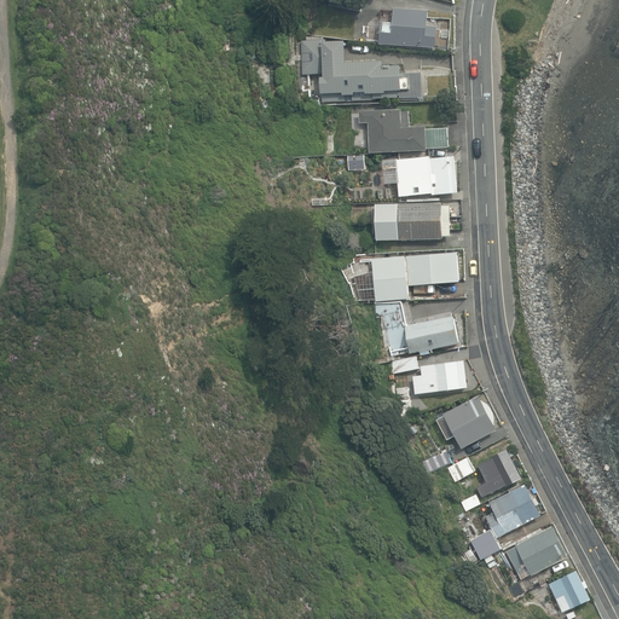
[(330,0),(330,5),(362,12),(363,0),(330,0)]
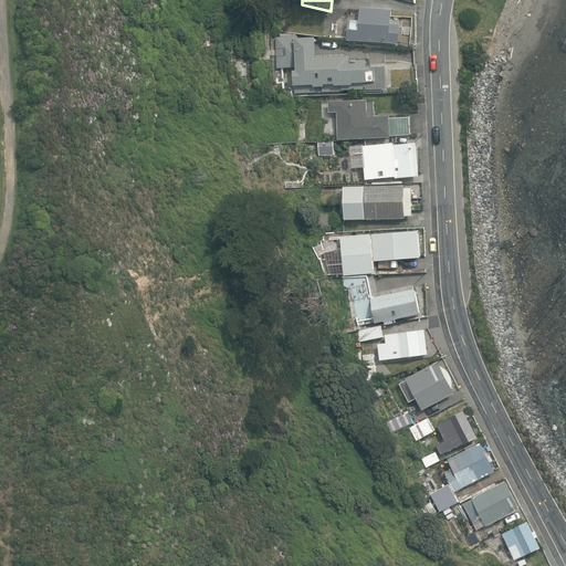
[(348,40),(399,44),(400,24),(391,24),(392,10),(360,7),(359,21),(349,20),(348,40)]
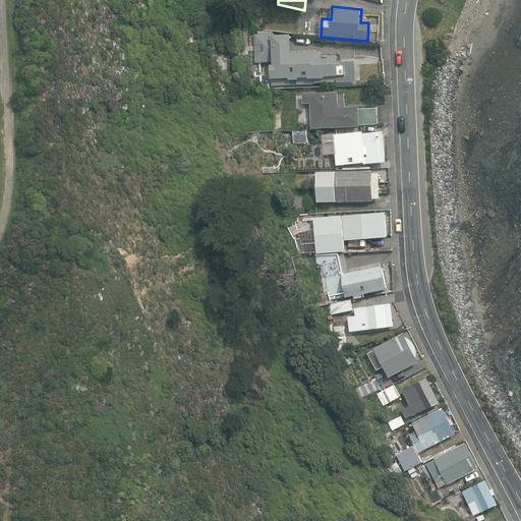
[(271,64),(272,83),(356,81),(356,59),(338,60),(337,54),(322,55),(322,51),(290,51),(290,34),(274,35),(274,33),(253,34),(254,61),(274,60),(274,64),(271,64)]
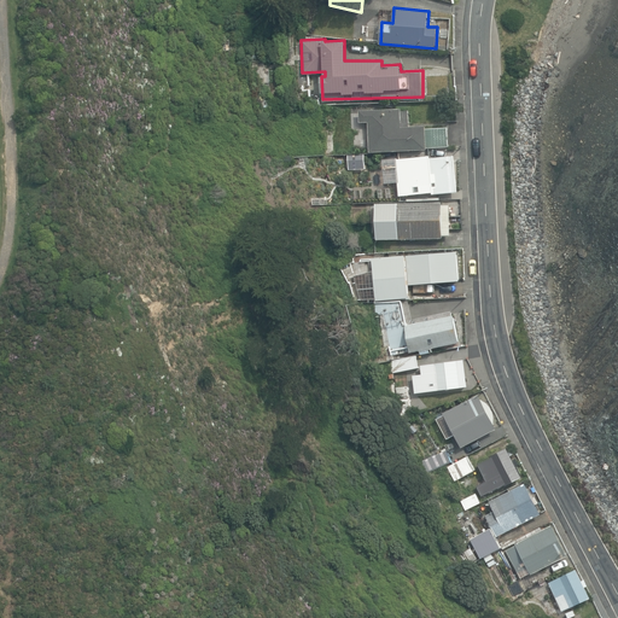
[(402,111),(402,109),(360,111),(360,115),(355,115),(356,130),(368,129),(369,153),(427,151),(427,147),(448,147),(448,128),(426,129),(426,127),(409,128),(409,111),(402,111)]
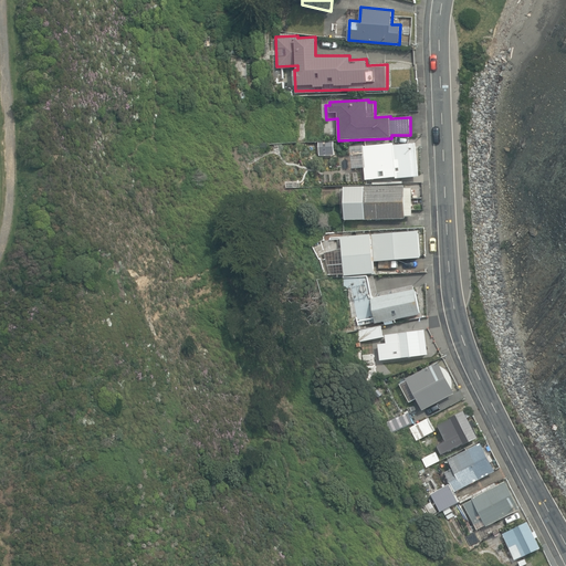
[(383,179),(383,184),(391,182),(390,178),(397,177),(397,179),(420,177),(417,144),(395,146),(395,143),(363,146),(366,181),(383,179)]
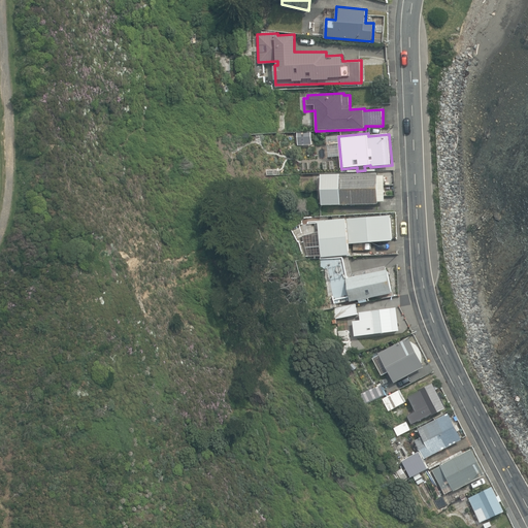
[(322,174),(323,205),(378,204),(378,202),(385,202),(385,175),(378,175),(378,173),(322,174)]
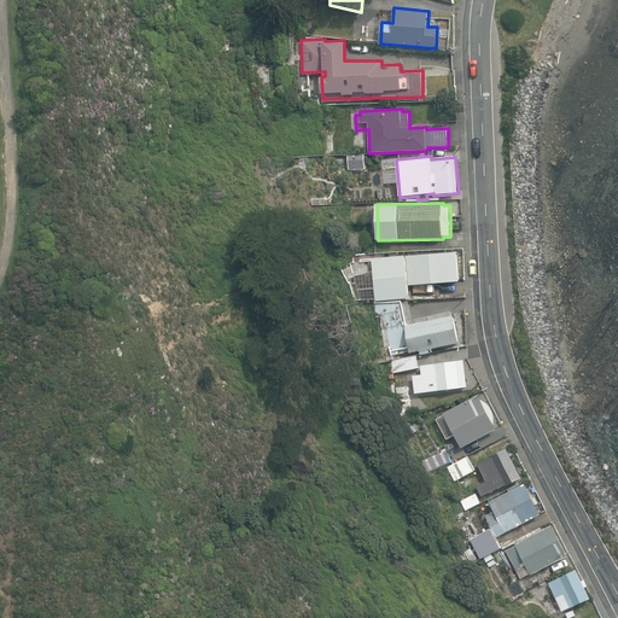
[(373,258),(377,301),(409,298),(409,285),(460,281),(458,252),(373,258)]
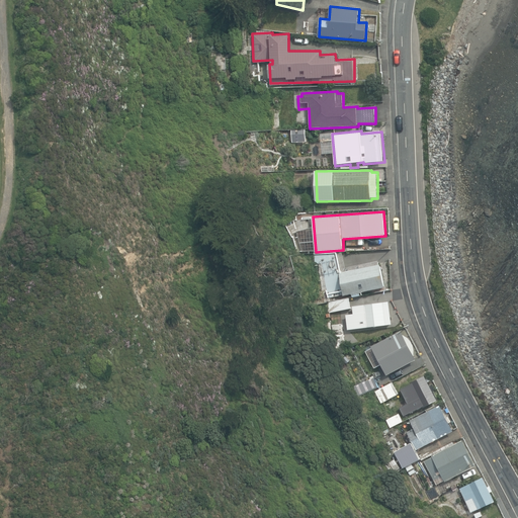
[(322,263),(329,297),(344,294),(345,295),(385,287),(381,264),(379,265),(378,261),(340,269),(337,252),(315,254),(315,263),(322,263)]
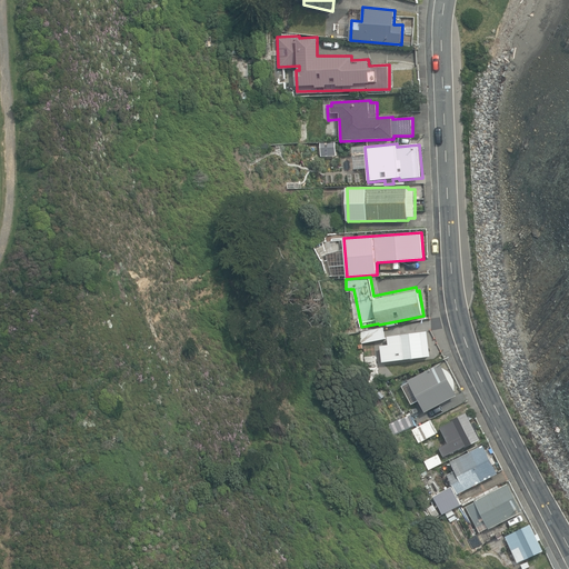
[(362,340),(362,343),(386,338),(383,328),(360,332),(361,338),(359,338),(360,341),(362,340)]
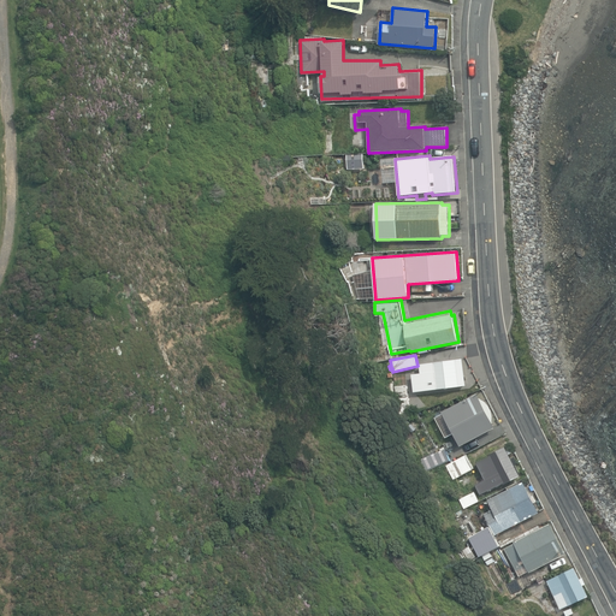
[(414,383),(415,392),(466,386),(462,360),(420,365),(422,374),(410,377),(412,384),(414,383)]
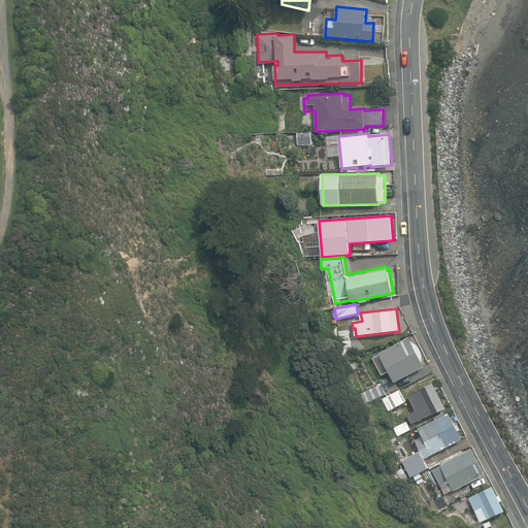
[(339,331),(340,341),(351,339),(349,330),(339,331)]
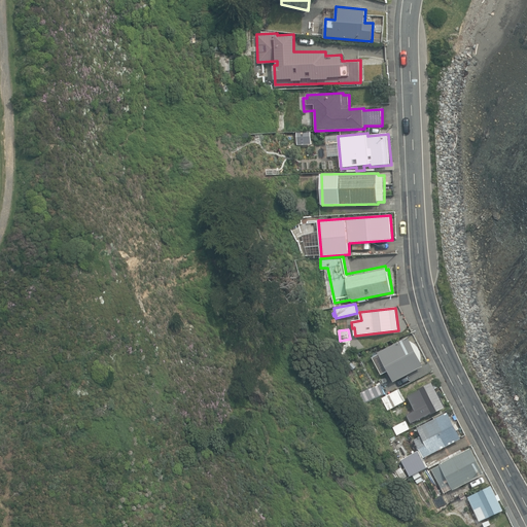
[(378,353),(394,382),(424,365),(419,355),(422,353),(418,346),(415,348),(415,345),(414,343),(411,341),(409,337),(378,353)]
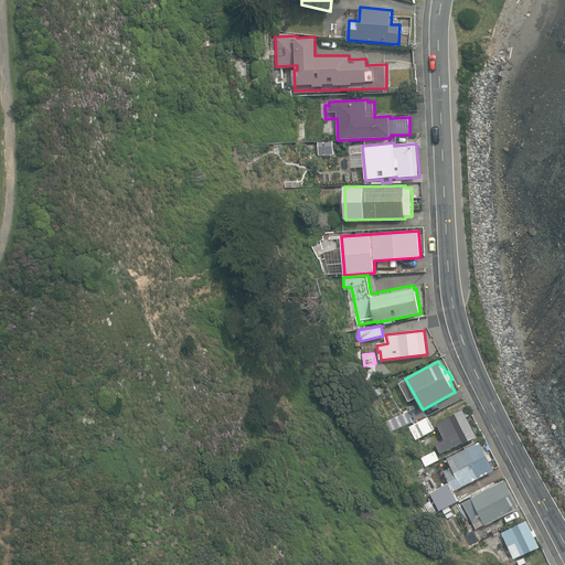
[(436,445),(441,455),(479,436),(473,426),(476,425),(472,418),(469,420),(464,409),(448,418),(449,419),(438,425),(445,440),(436,445)]
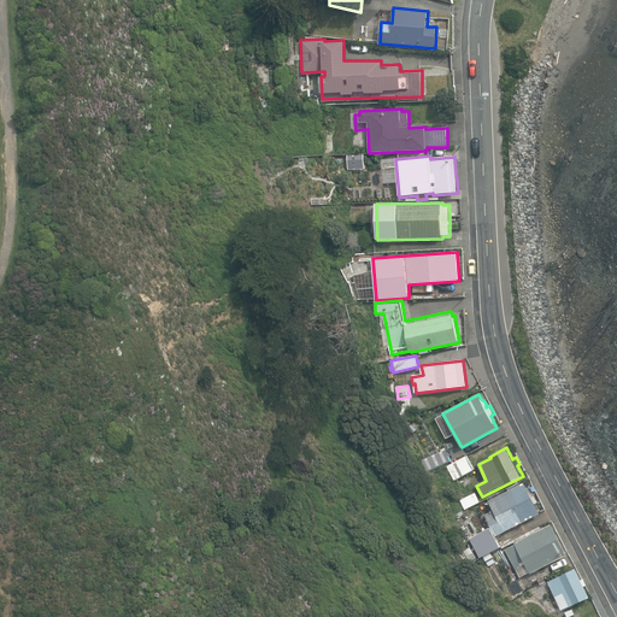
[(421,460),(425,471),(450,462),(445,450),(421,460)]
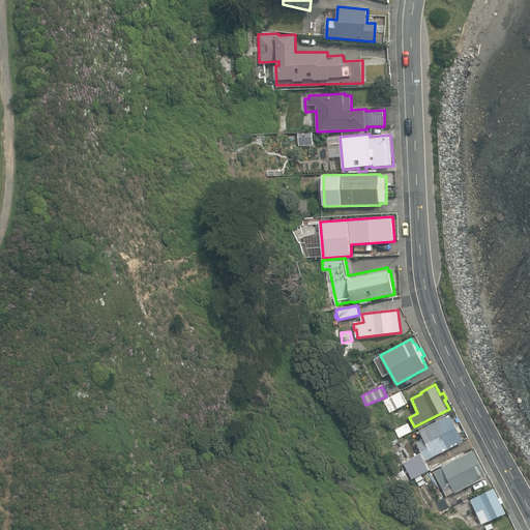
[(384,401),(390,413),(408,404),(402,391),(384,401)]
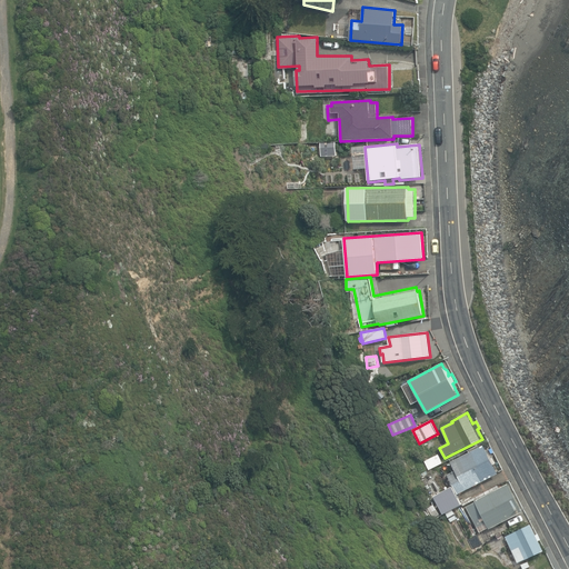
[(443,511),(445,513),(462,503),(457,495),(499,473),(498,472),(490,457),(490,453),(488,450),(486,448),(483,446),(456,460),(459,468),(447,476),(452,486),(433,496),(442,512),(443,511)]
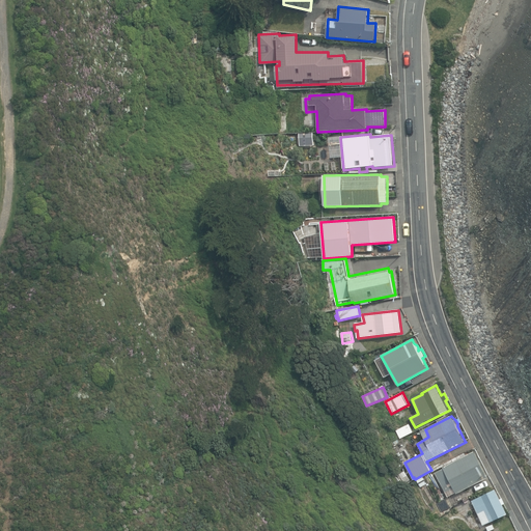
[(396,429),(400,439),(413,432),(410,424),(396,429)]
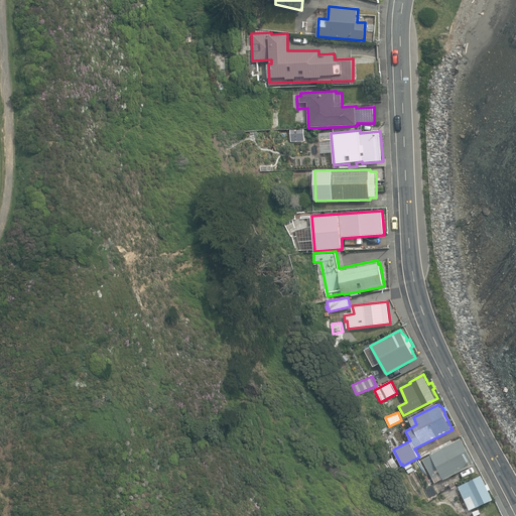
[(424,489),(429,498),(443,491),(438,482),(474,464),(461,437),(432,453),(431,450),(421,456),(435,483),(424,489)]
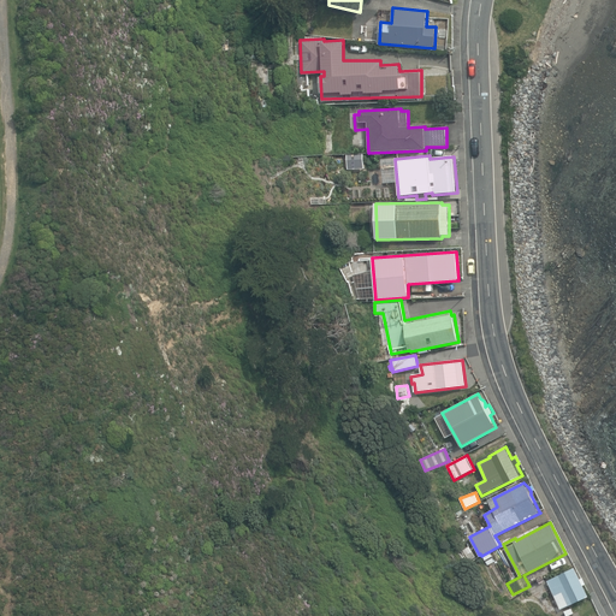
[(554,594),(561,609),(588,596),(584,585),(586,584),(582,578),(580,579),(575,567),(548,581),(550,586),(546,587),(551,596),(554,594)]
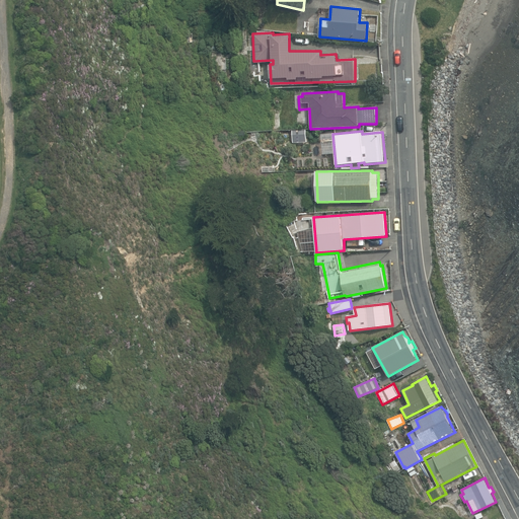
All buildings are outlined.
